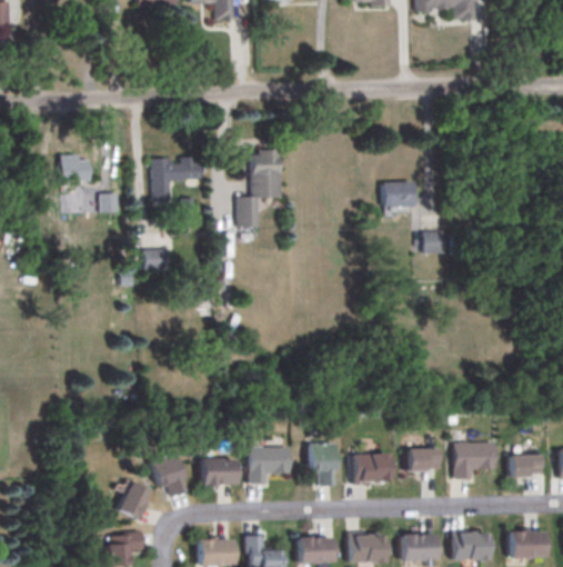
[(232,0),(232,1),(233,18),(214,19),(213,3),(201,3),(201,0),(232,0)]
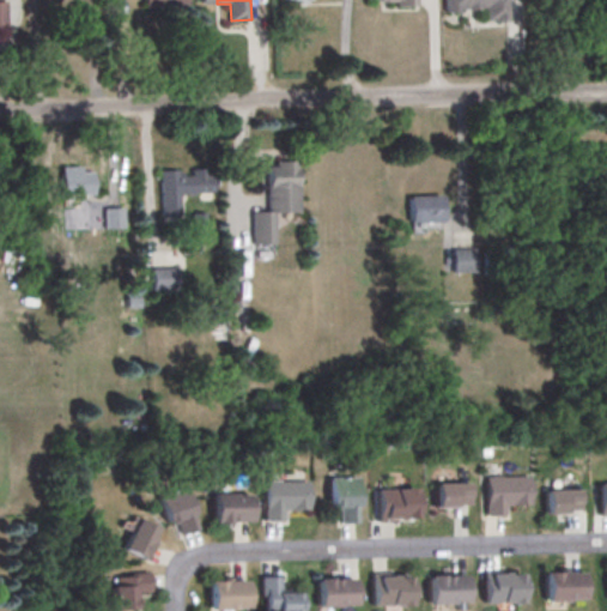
[(509,0),(510,20),(487,22),(486,7),(449,10),(448,0),(509,0)]
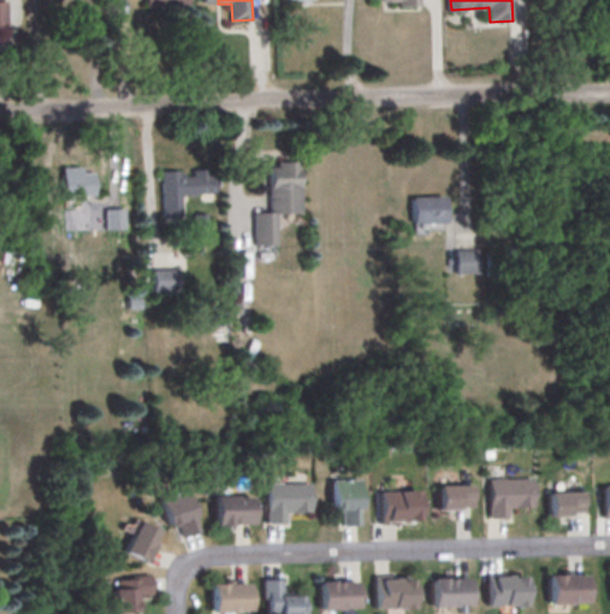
[(279,161),(302,160),(303,212),(277,213),(278,244),(256,244),(256,213),(272,212),(271,167),(279,166),(279,161)]
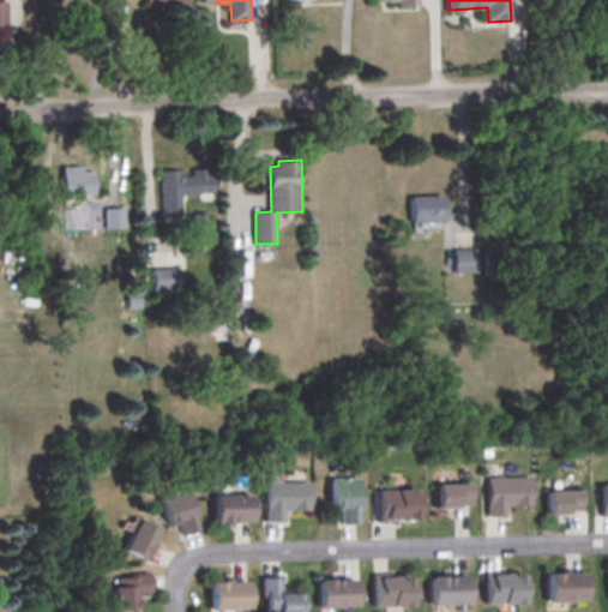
[(65,195),(96,193),(95,167),(65,168),(65,195)]
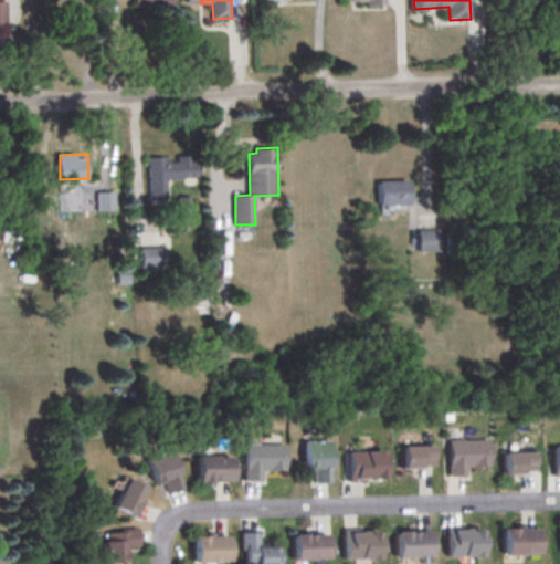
[(150,157),(151,199),(169,198),(169,179),(200,177),(199,160),(192,162),(191,155),(179,156),(179,162),(171,162),(171,158),(167,159),(167,156),(150,157)]
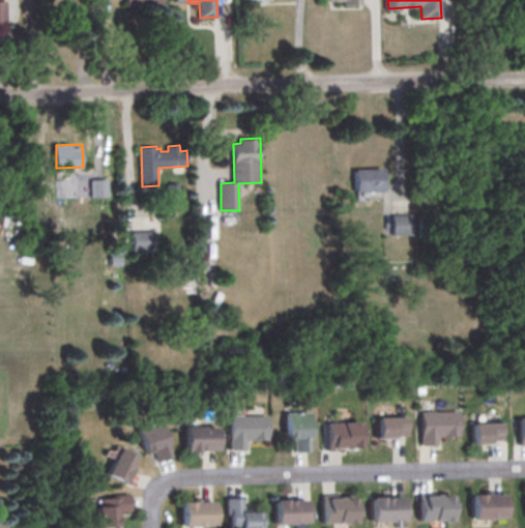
[(356,170),(385,169),(385,192),(356,193),(356,170)]
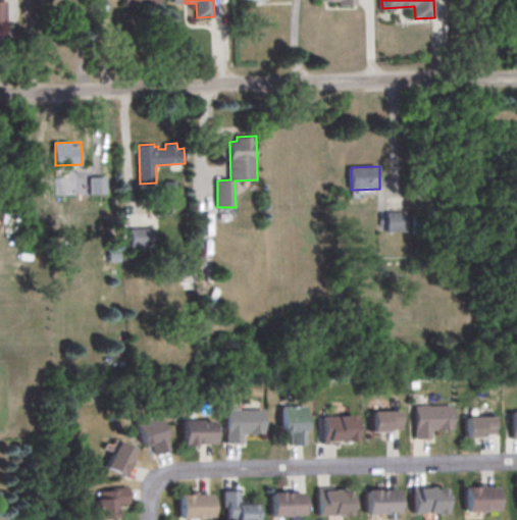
[(92,177),(99,176),(107,176),(108,193),(92,194),(92,177)]
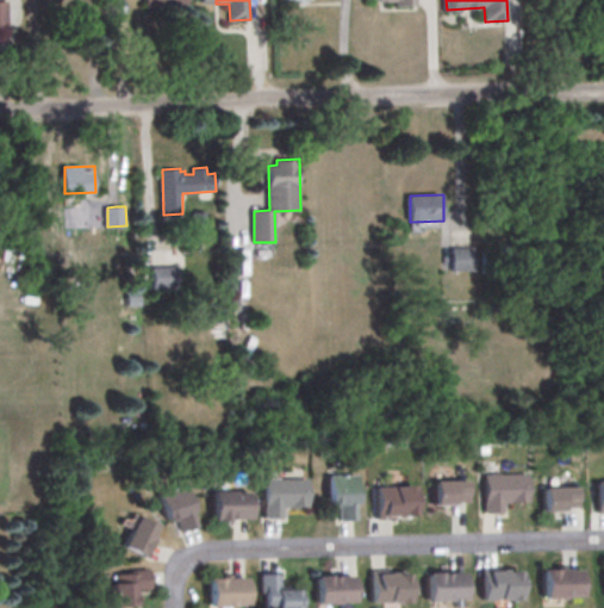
[(454,248),(466,248),(477,247),(477,271),(454,271),(454,248)]
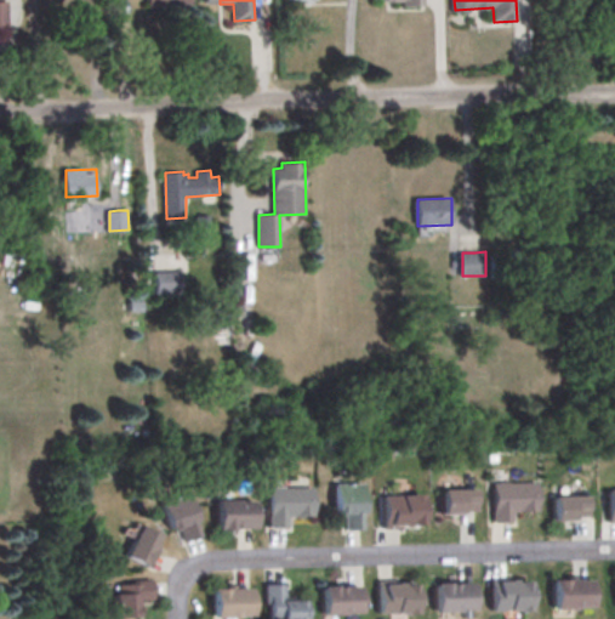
[(157,272),(165,272),(182,271),(182,294),(158,294),(157,272)]
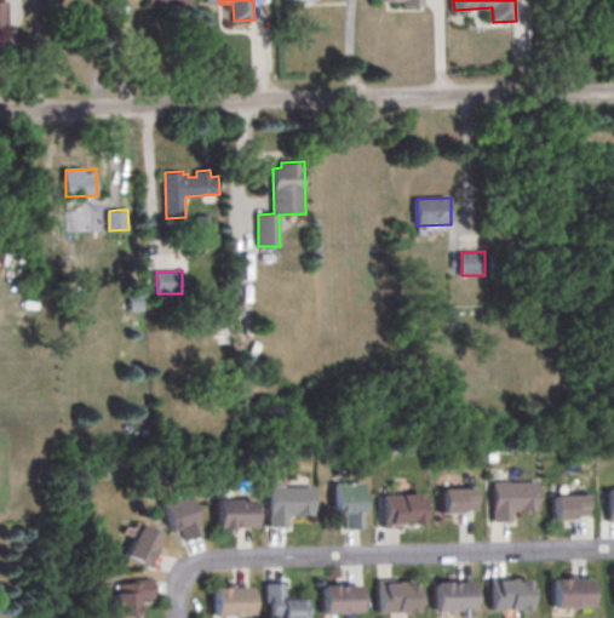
[(539,481),(494,482),(495,521),(515,521),(515,513),(539,511),(539,481)]
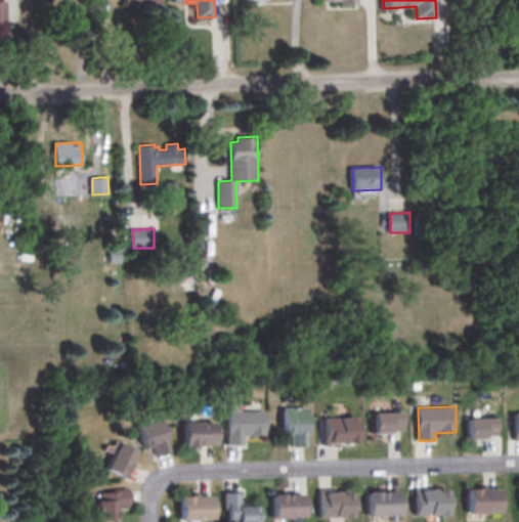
[(285,408),(308,408),(309,446),(294,447),(294,434),(285,434),(285,408)]
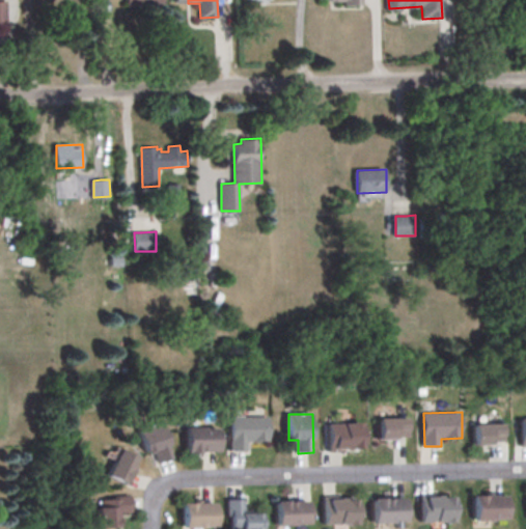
[(232,416),(270,416),(270,441),(249,441),(250,450),(232,450),(232,416)]
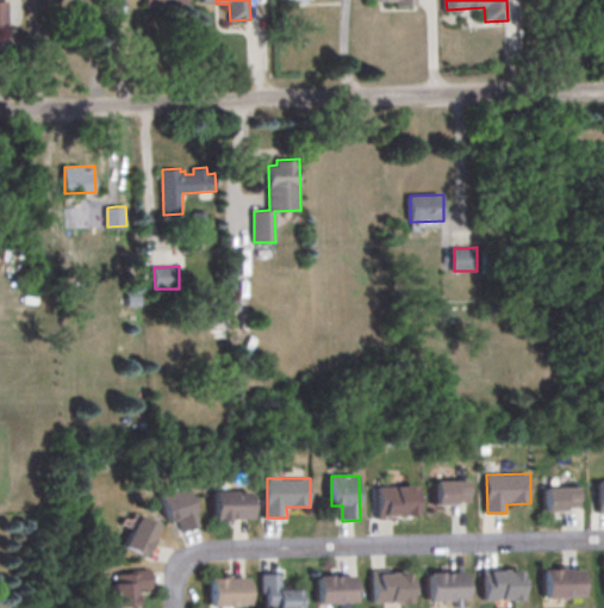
[(182,515),(186,528),(201,525),(188,482),(162,490),(170,519),(182,515)]
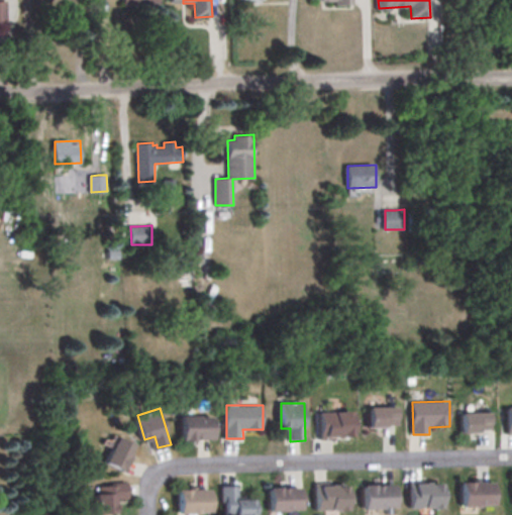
[(371,409),(400,408),(400,424),(387,424),(387,428),(371,428),(371,409)]
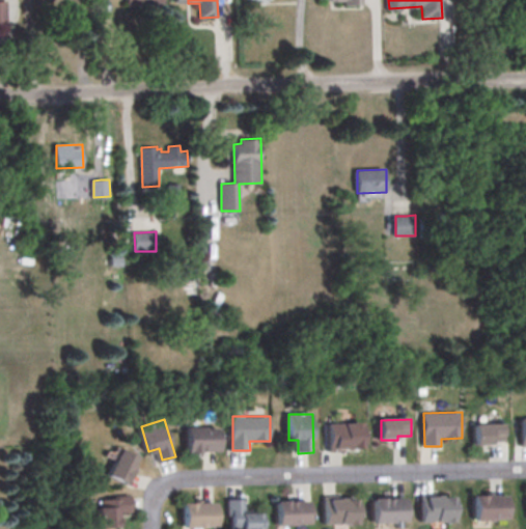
[(330,424),(330,452),(347,452),(347,450),(352,450),(352,449),(363,448),(362,423),(330,424)]
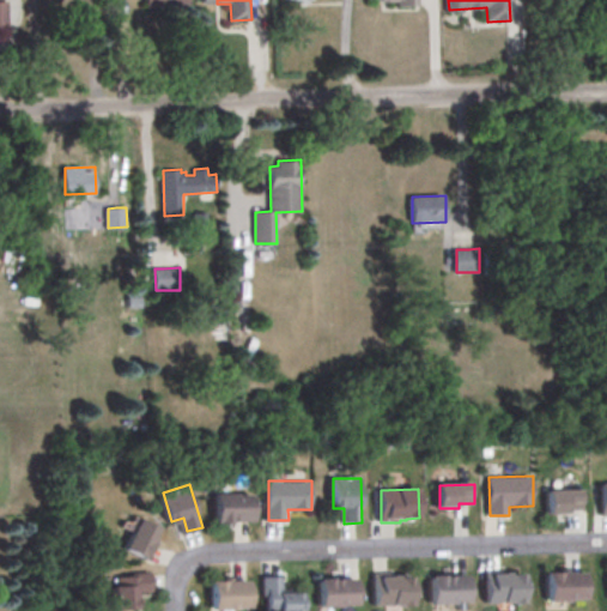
[(548,491),(584,490),(584,510),(569,510),(569,514),(550,515),(548,491)]
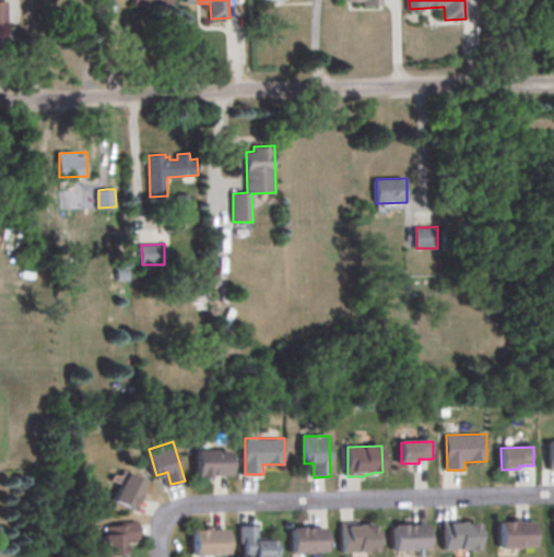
[(217,449),(197,450),(198,476),(232,476),(231,451),(217,451),(217,449)]
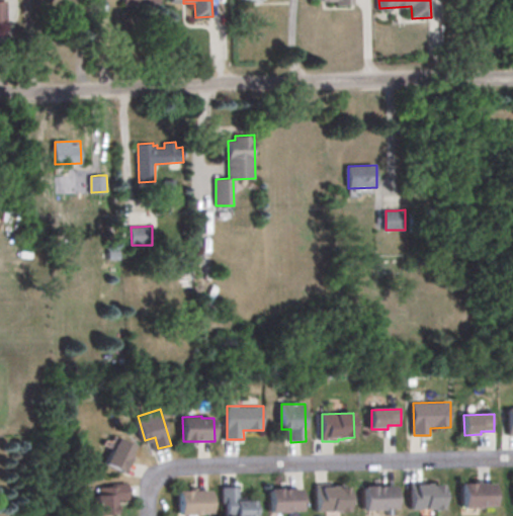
[(118,438),(136,446),(122,473),(105,464),(118,438)]
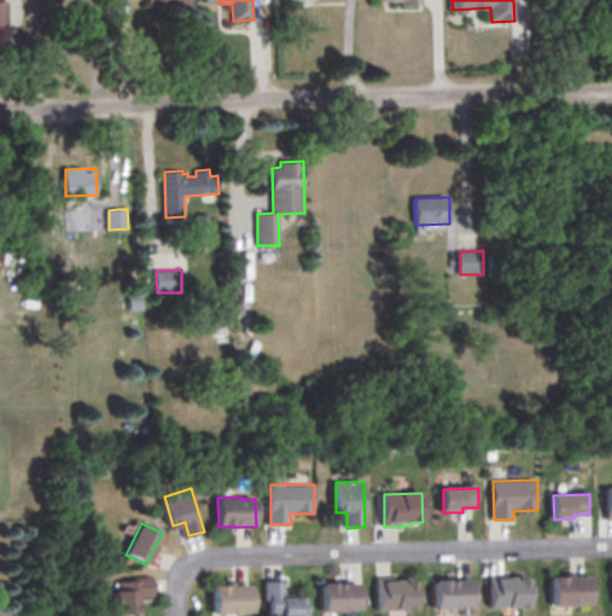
[(153,576),(155,597),(139,597),(139,615),(116,615),(116,582),(135,582),(135,576),(153,576)]
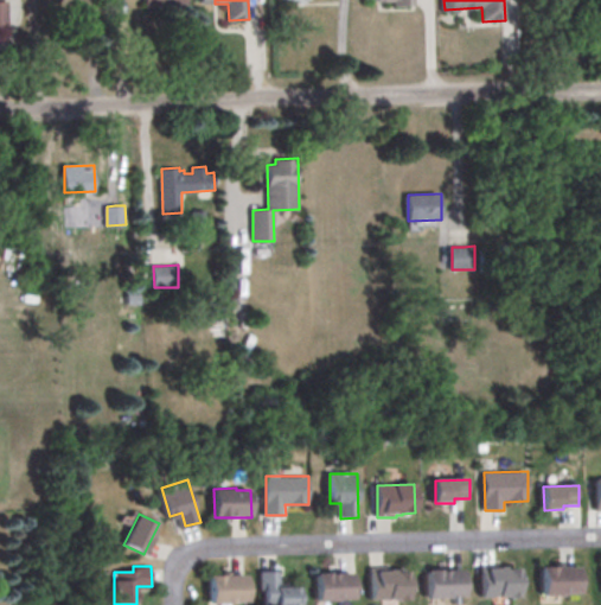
[(543,567),(580,567),(581,596),(544,597),(543,567)]
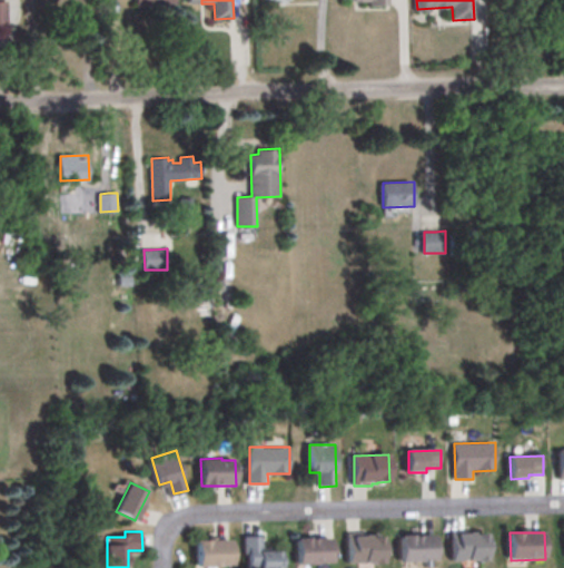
[(453,534),(487,534),(488,560),(454,561),(453,534)]
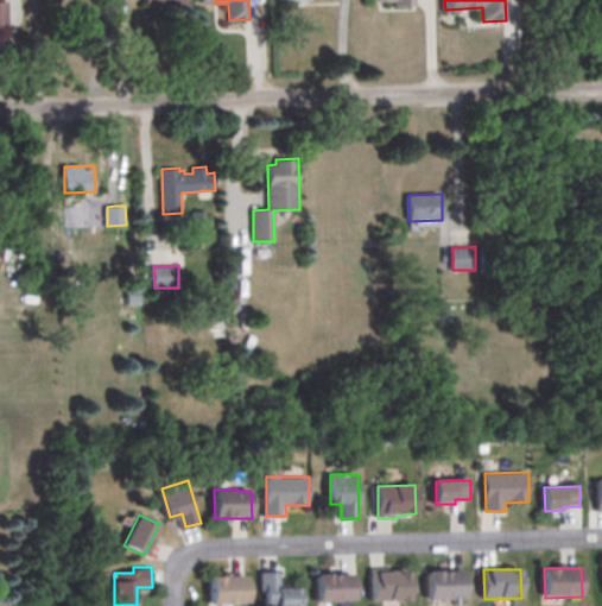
[(429,570),(466,570),(467,599),(430,599),(429,570)]
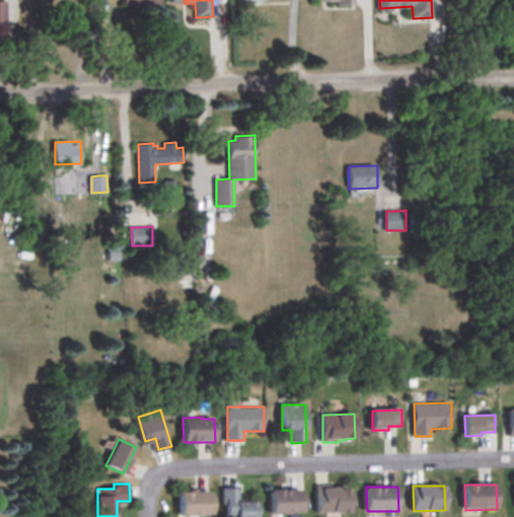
[(224,488),(240,488),(241,502),(257,502),(257,516),(228,516),(228,504),(224,504),(224,488)]
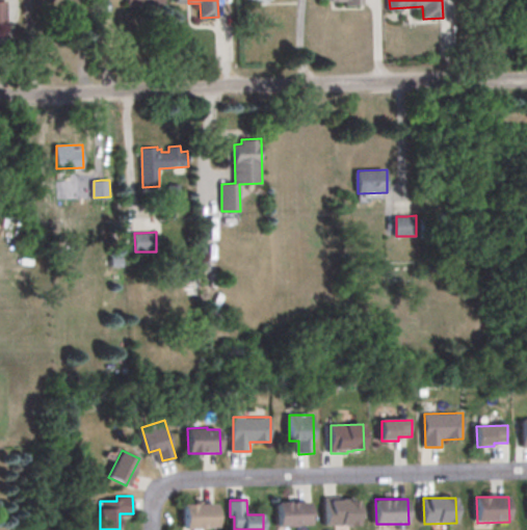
[(326,500),(359,500),(360,525),(326,526),(326,500)]
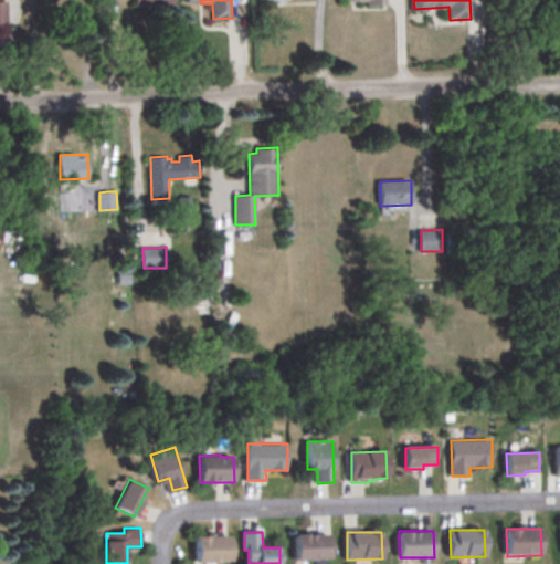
[(296,534),(330,533),(330,560),(296,561),(296,534)]
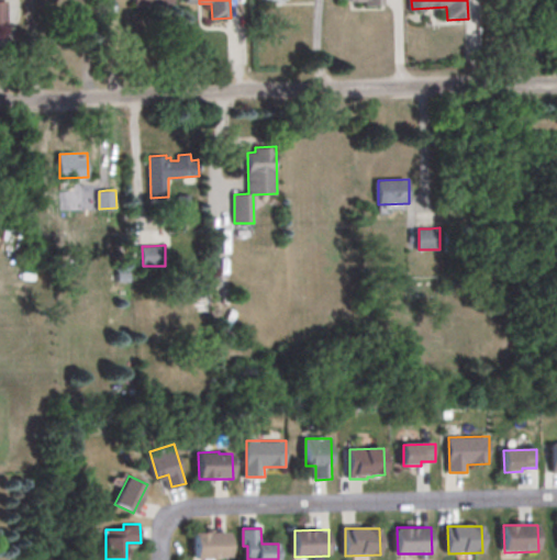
[(196,559),(196,534),(230,533),(231,559),(196,559)]
